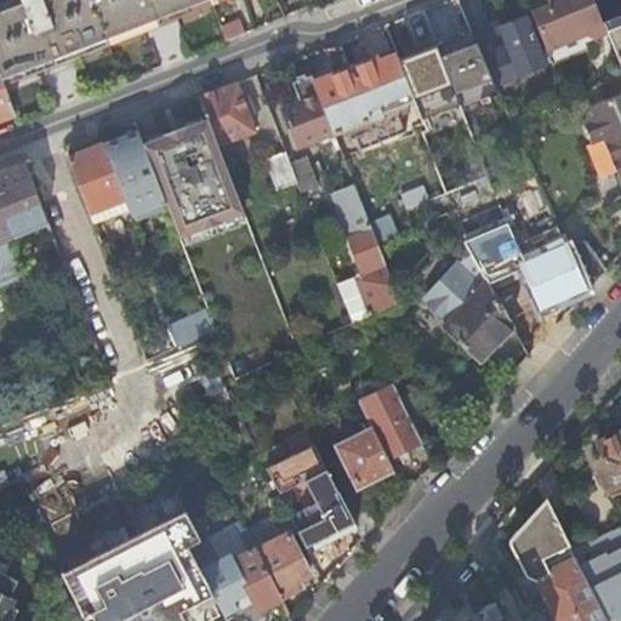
[(0,0),(0,118),(13,114),(3,85),(211,5),(210,0),(0,0)]
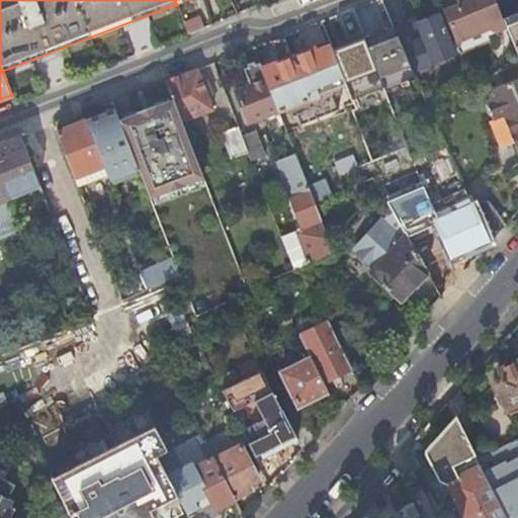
[(379,0),(378,0),(363,6),(379,41),(396,34),(395,31),(379,0)]
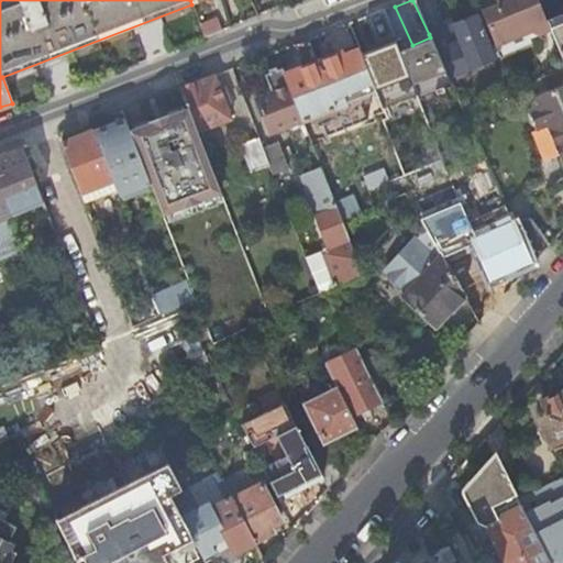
[(551,32),(550,29),(548,26),(538,0),(494,0),(497,7),(481,13),(481,15),(494,45),(494,48),(528,34),(539,37),(551,32)]
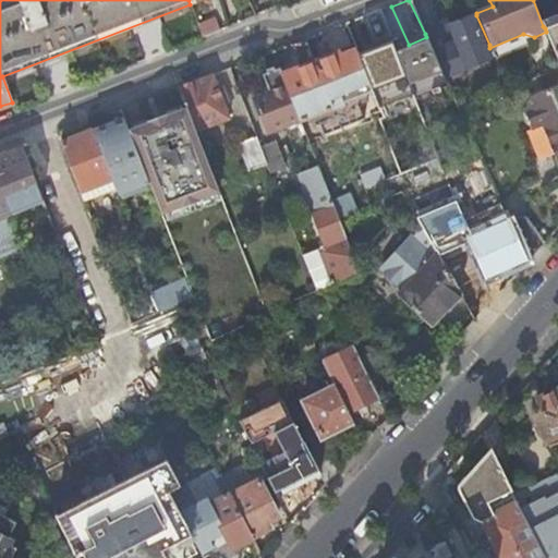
[(489,45),(476,15),(471,16),(483,48),(489,45)]
